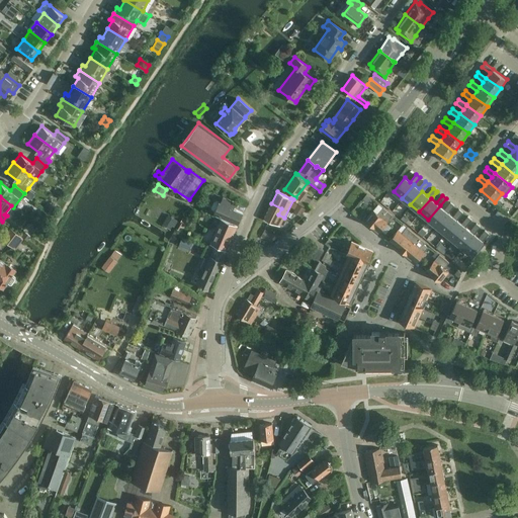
[(236,203),(223,197),(221,202),(219,201),(214,212),(238,223),(242,212),(233,208),(236,203)]
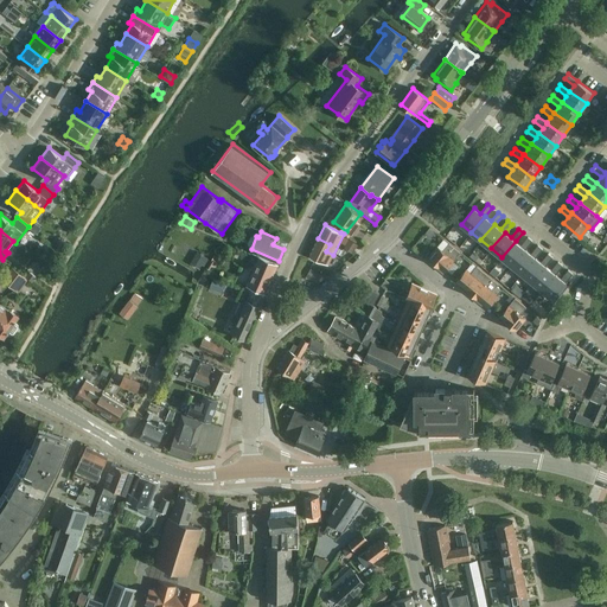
[(512,266),(525,249),(532,241),(529,237),(521,246),(516,241),(502,257),(512,266)]
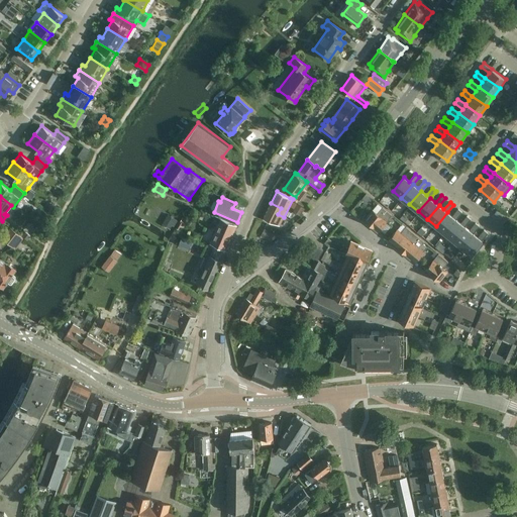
[(279,225),(284,217),(278,214),(281,208),(271,203),(264,217),(279,225)]
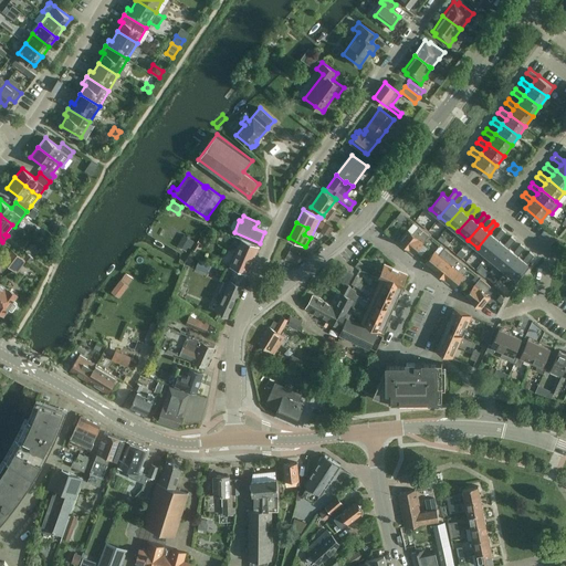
[(328,236),(333,229),(333,228),(326,223),(321,231),(328,236)]
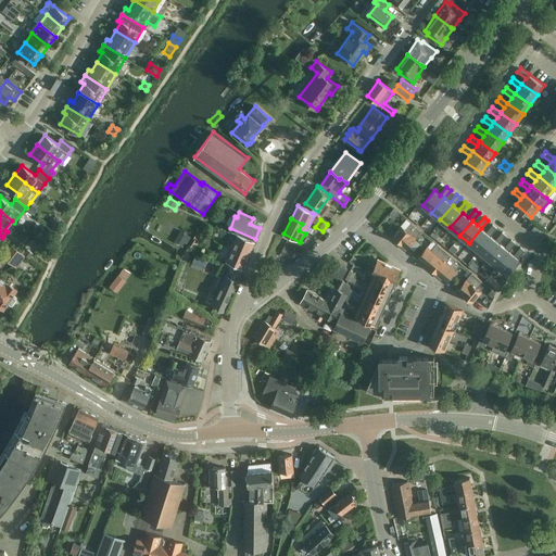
[(421,231),(412,223),(406,229),(401,225),(392,236),(396,240),(395,241),(403,247),(404,245),(407,249),(421,231)]
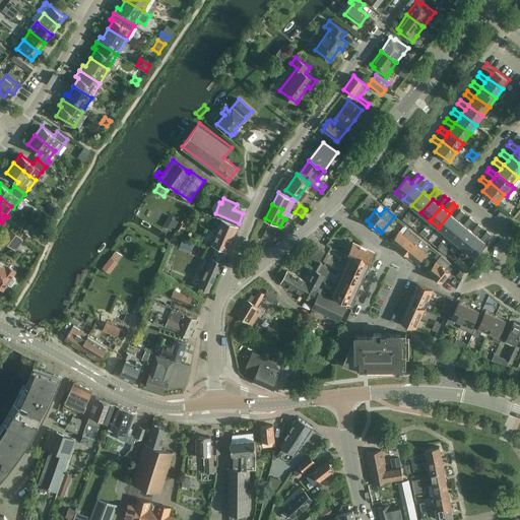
[(459,220),(465,213),(461,210),(455,217),(450,213),(439,228),(447,235),(459,220)]
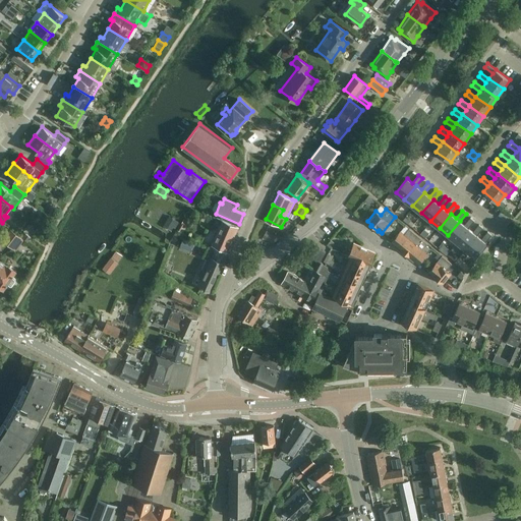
[(180,222),(169,216),(163,225),(171,230),(173,226),(176,228),(180,222)]
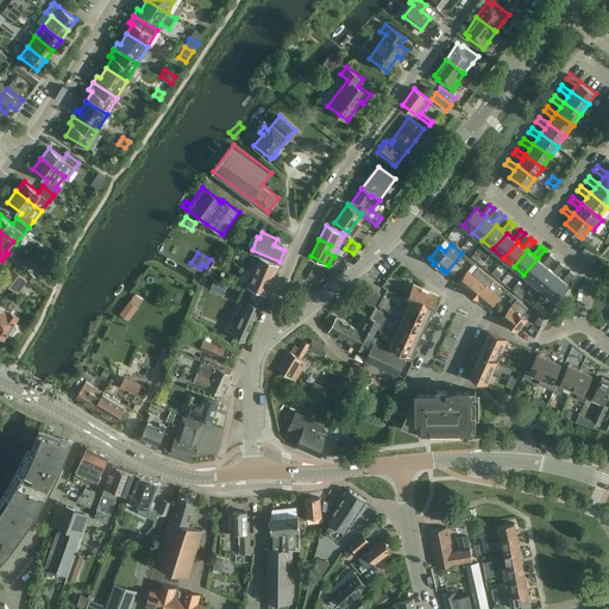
[(534,283),(547,267),(554,258),(550,255),(542,263),(538,258),(523,275),(534,283)]
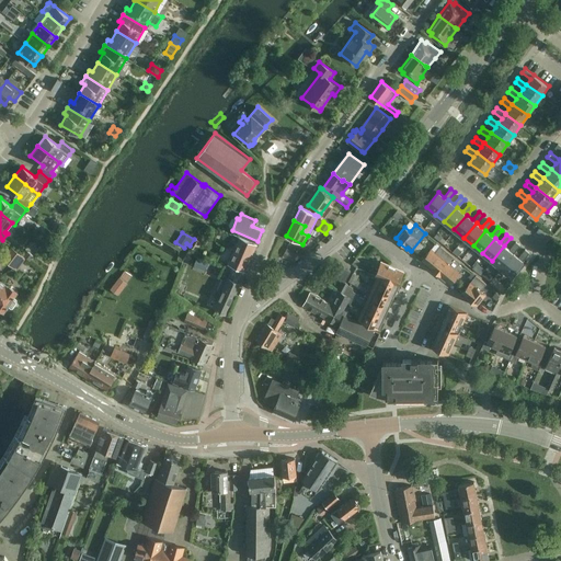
[(245,271),(256,244),(240,238),(228,264),(245,271)]
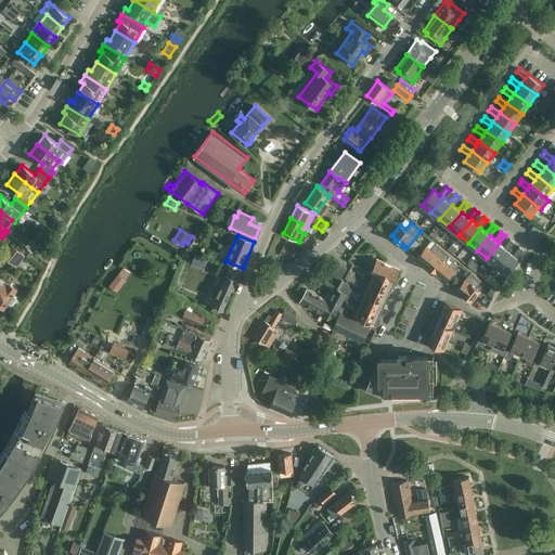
[(495,265),(508,250),(515,243),(511,240),(504,247),(499,243),(487,258),(495,265)]
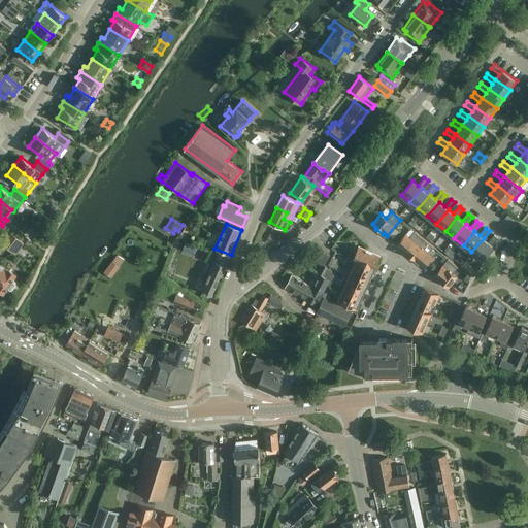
[(410,256),(424,239),(415,231),(409,238),(405,234),(397,244),(401,248),(400,249),(406,255),(407,253),(410,256)]
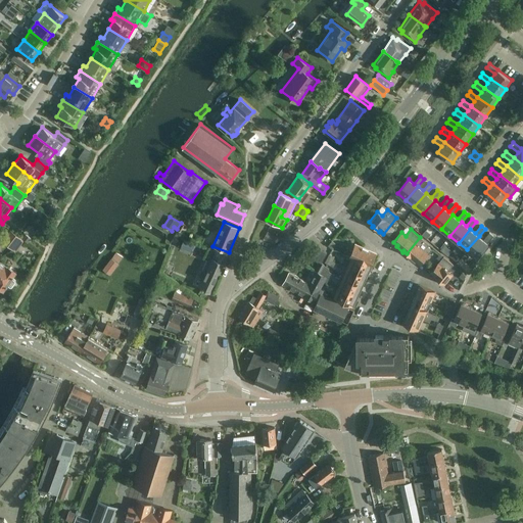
[(15,252),(25,241),(10,230),(1,240),(15,252)]
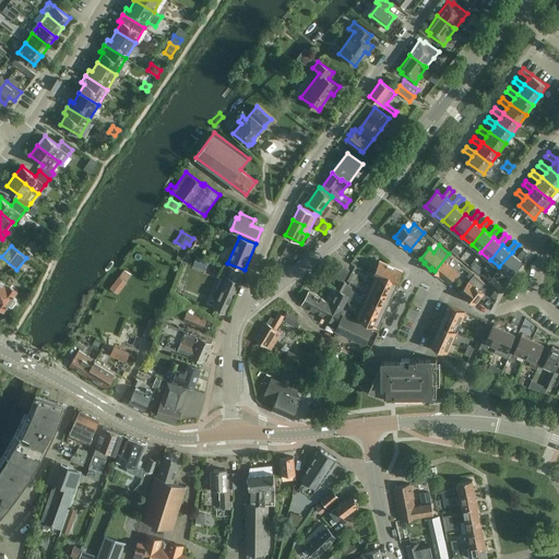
[(190,246),(183,257),(190,260),(193,256),(192,248),(190,246)]
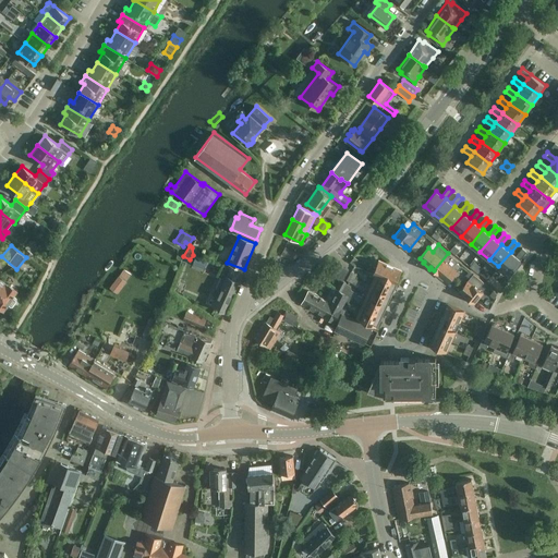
[(292,259),(295,252),(286,247),(282,254),(292,259)]
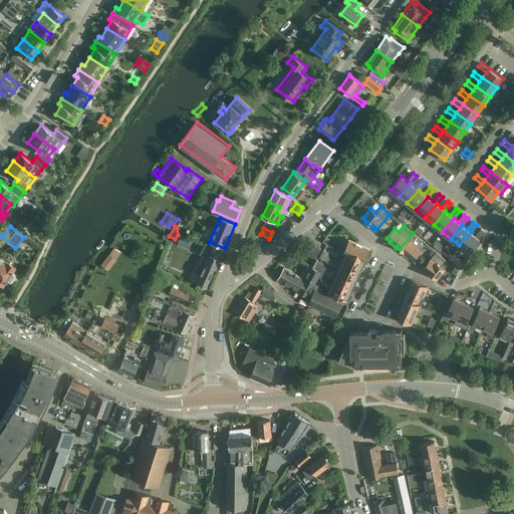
[(471,232),(459,245),(468,253),(479,239),(485,232),(481,229),(475,236),(471,232)]
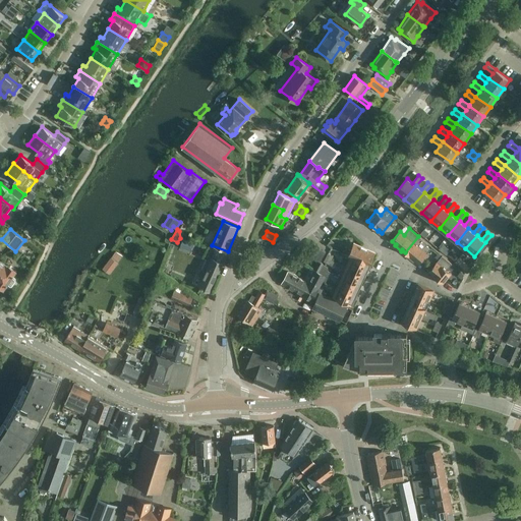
[(25,233),(21,237),(27,242),(32,238),(31,237),(25,233)]
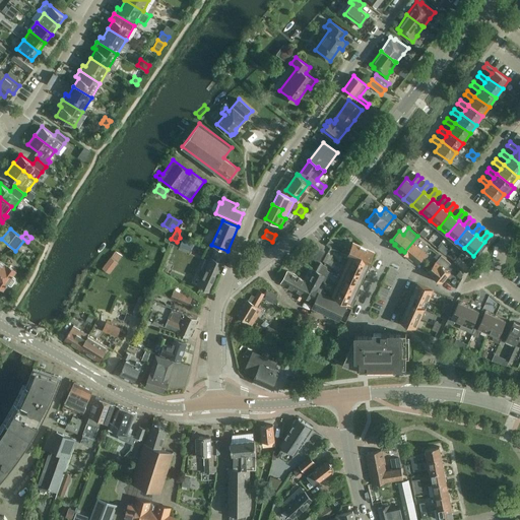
[(417,236),(404,252),(407,254),(406,255),(412,261),(413,259),(417,263),(426,253),(421,249),(427,243),(417,236)]
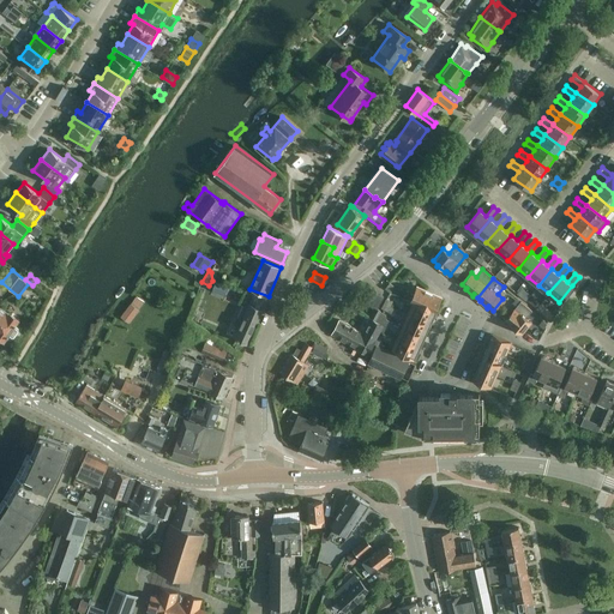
[(410,300),(435,312),(441,298),(433,294),(432,295),(425,292),(425,290),(417,287),(410,300)]
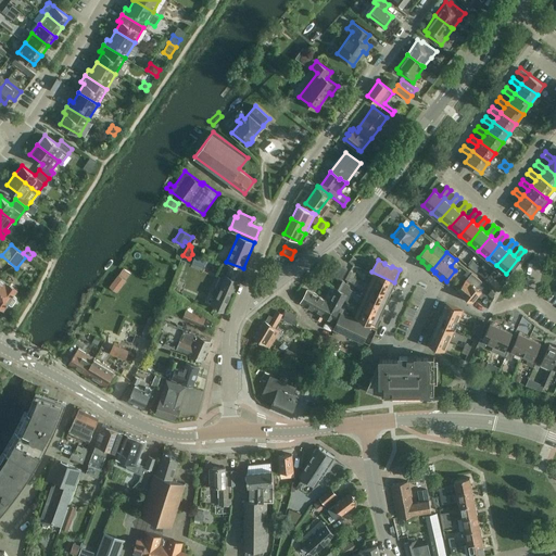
[(336,262),(330,273),(342,279),(348,268),(336,262)]
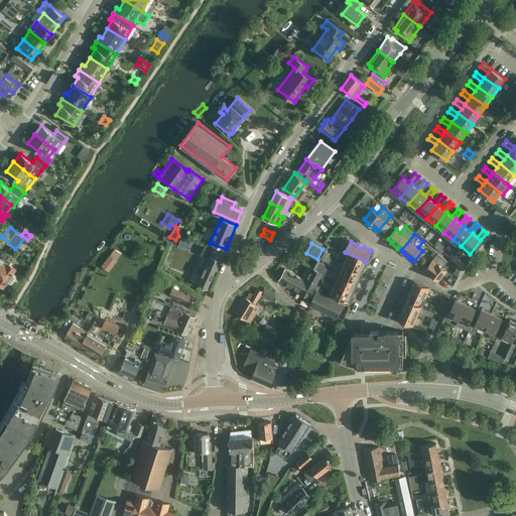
[(114,249),(101,266),(108,272),(121,255),(114,249)]
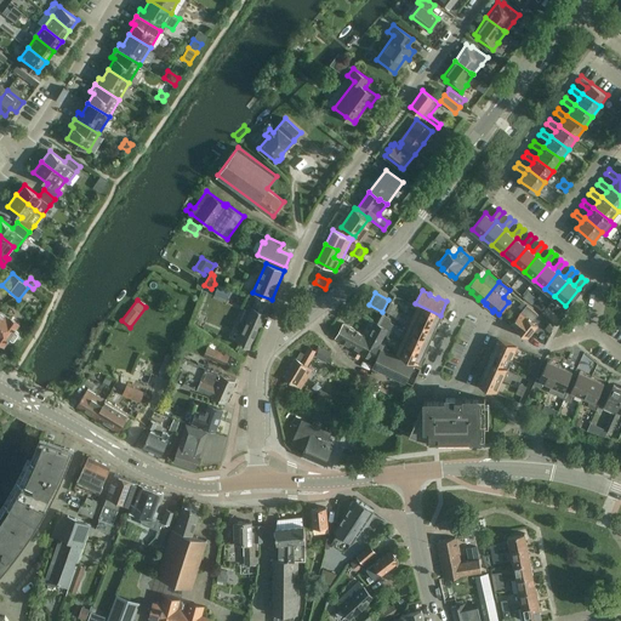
[(438,320),(440,315),(415,303),(415,305),(419,306),(414,318),(437,328),(439,322),(438,320)]
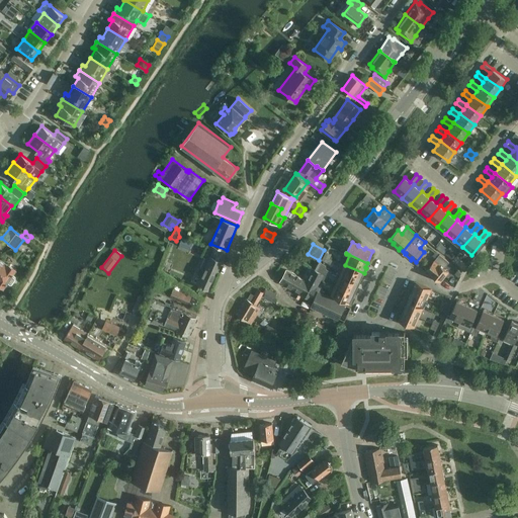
[(440,281),(448,272),(443,268),(449,261),(439,254),(426,270),(429,272),(428,274),(435,279),(436,278),(440,281)]
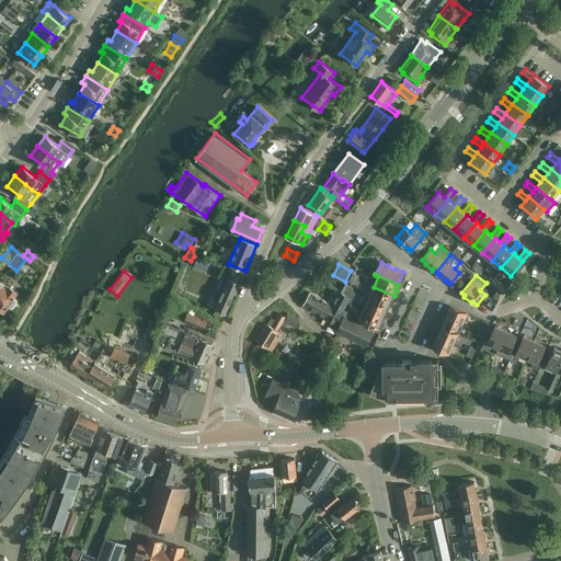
[(490,282),(503,293),(507,287),(494,276),(494,277),(491,281),(490,282)]
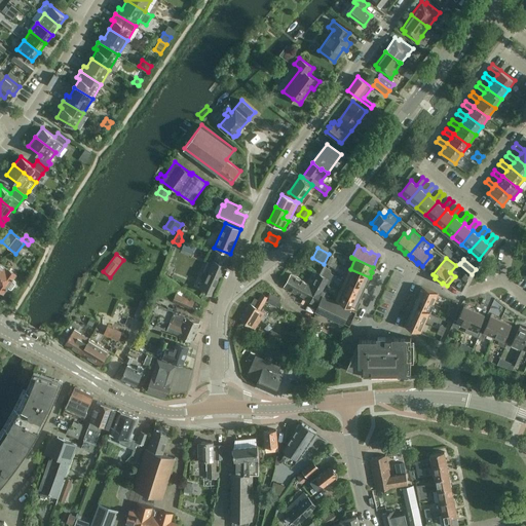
[(225,265),(214,260),(212,263),(208,261),(203,268),(208,269),(203,279),(204,279),(200,290),(212,295),(225,265)]
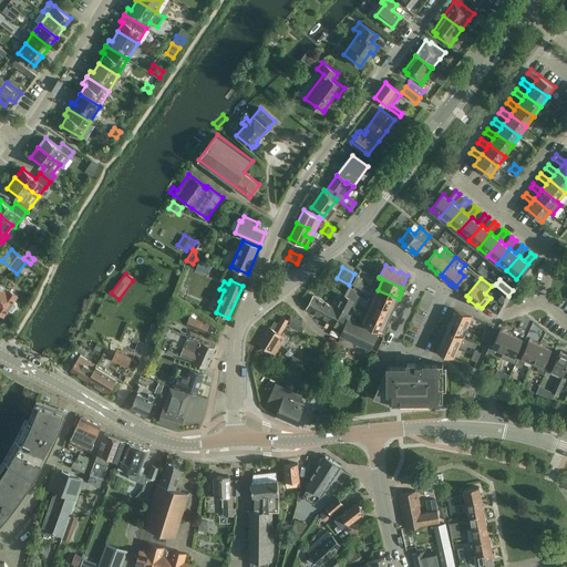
[(13,310),(17,305),(17,302),(13,300),(18,295),(0,282),(0,313),(1,315),(3,315),(4,315),(8,309),(11,311),(13,310)]
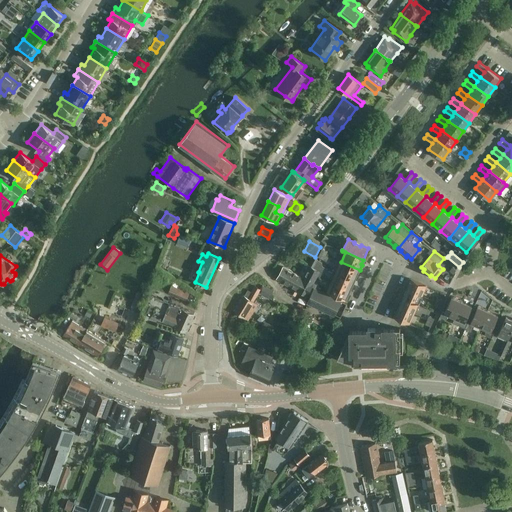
[(359,271),(360,270),(341,262),(336,272),(355,280),(358,275),(356,274),(358,271),(359,271)]
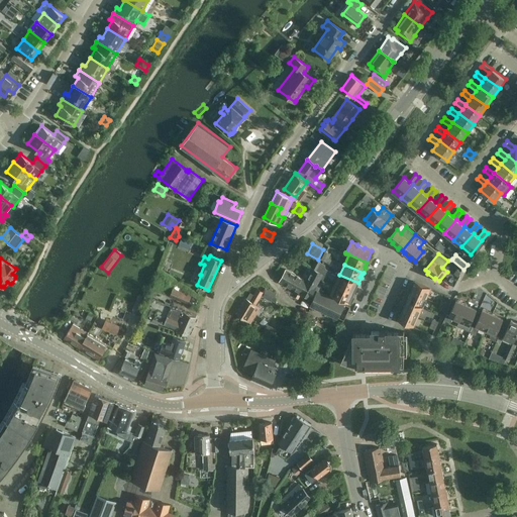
[(322,275),(316,271),(313,270),(306,281),(286,270),(280,281),(300,293),(309,298),(322,275)]
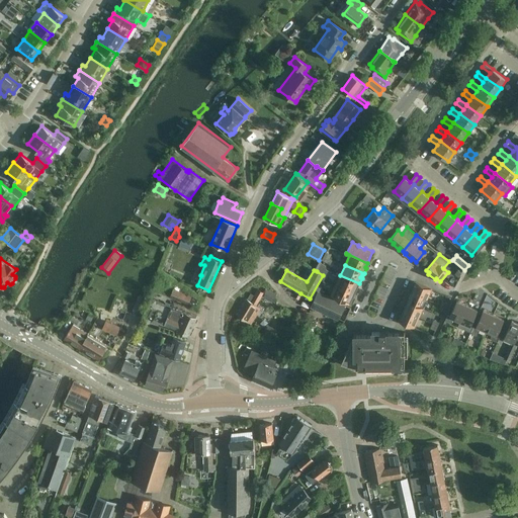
[(188,305),(192,296),(180,291),(174,288),(176,284),(167,280),(167,278),(159,275),(156,284),(153,288),(161,292),(171,297),(188,305)]
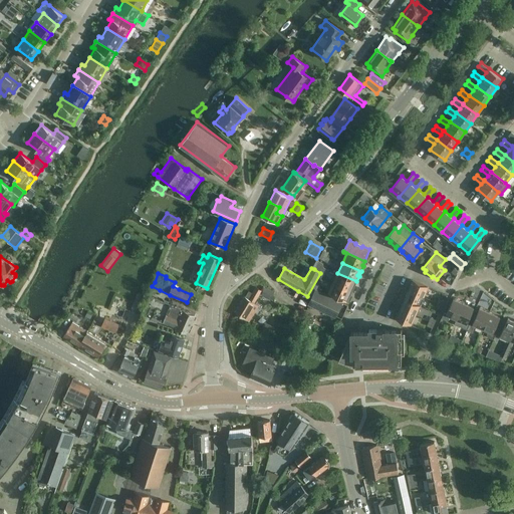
[(356,282),(356,281),(337,273),(332,283),(351,291),(354,286),(353,285),(355,281),(356,282)]
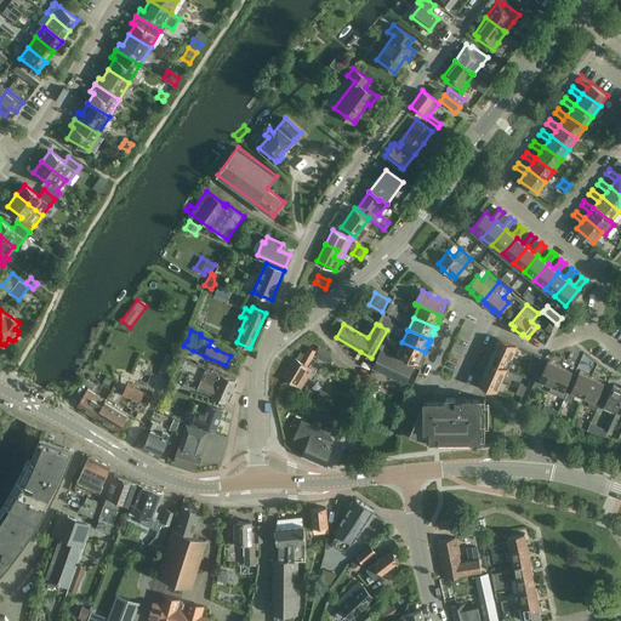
[(491,349),(512,358),(517,346),(499,339),(496,343),(494,342),(491,349)]
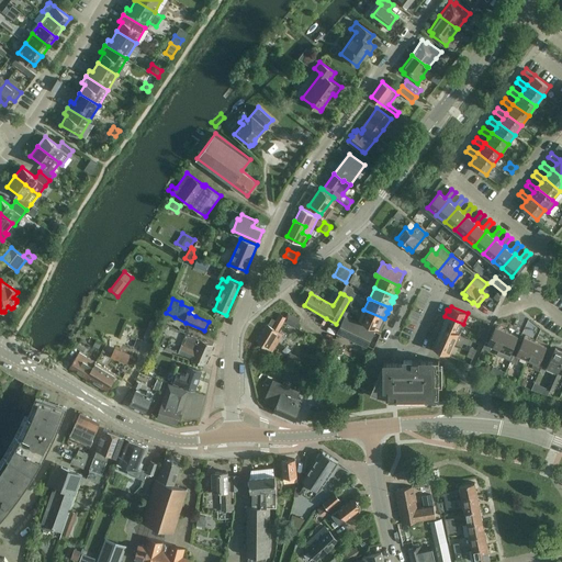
[(384,319),(384,318),(363,310),(359,321),(380,330),(383,323),(382,323),(383,318),(384,319)]
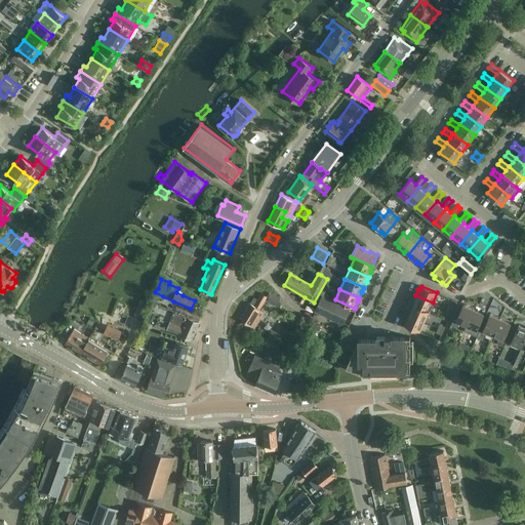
[(250,303),(240,319),(243,320),(254,327),(260,318),(264,320),(268,312),(263,309),(261,311),(259,309),(268,296),(260,292),(258,296),(257,298),(254,297),(253,297),(250,304),(250,303)]
